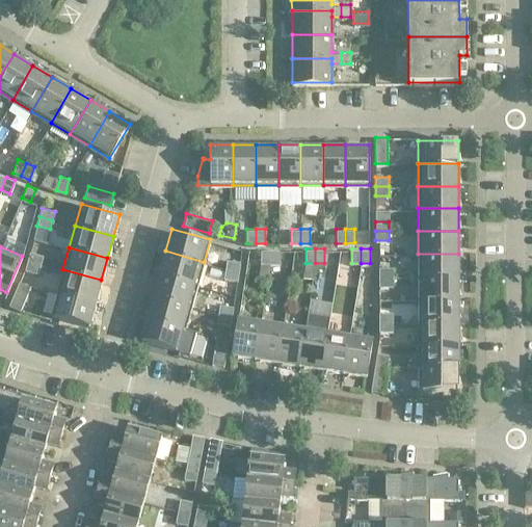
[(270,263),(270,249),(261,249),(261,263),(270,263)]
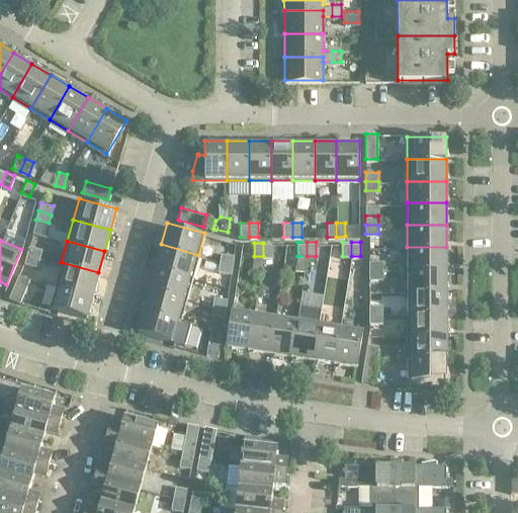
[(272,256),(272,243),(263,243),(263,256),(272,256)]
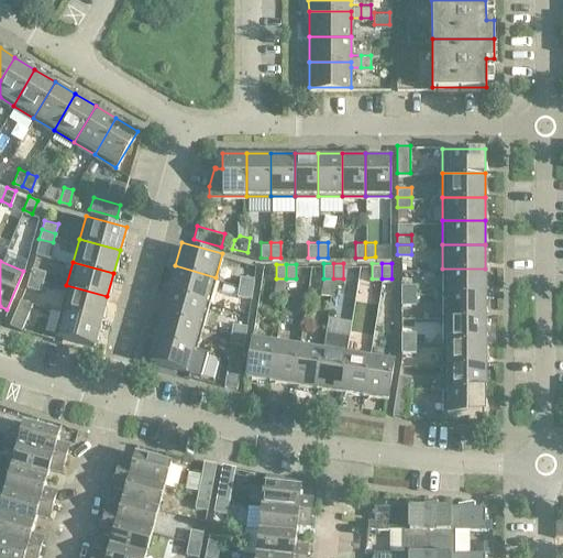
[(45,270),(31,265),(29,275),(43,279),(45,270)]
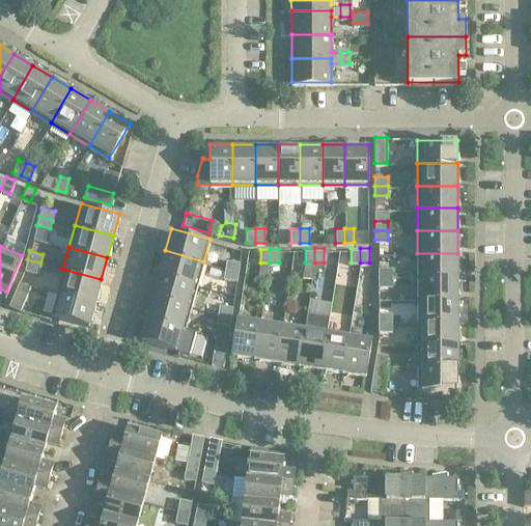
[(203,261),(165,250),(159,272),(197,282),(203,261)]
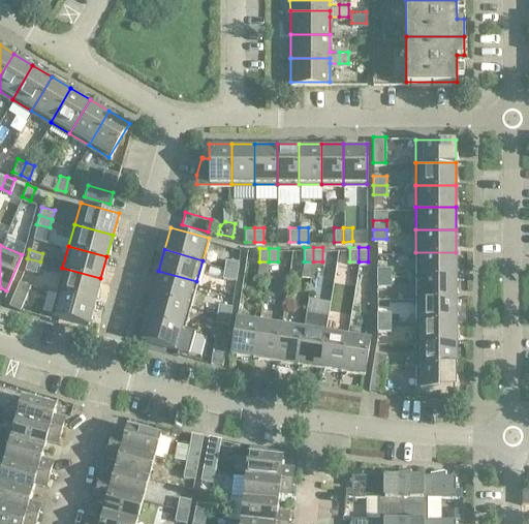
[(456,252),(415,252),(415,274),(456,274),(456,252)]
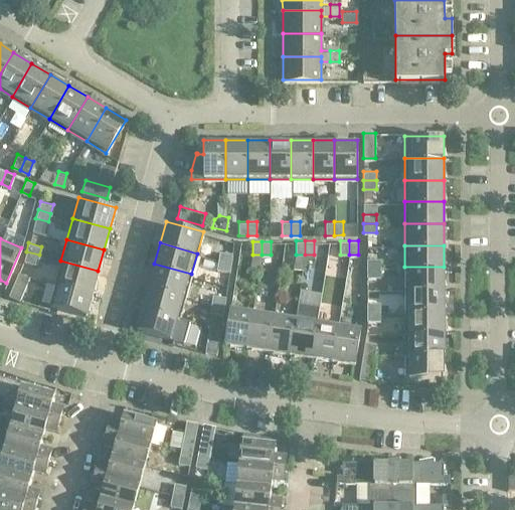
[(219,250),(218,260),(231,262),(232,252),(219,250)]
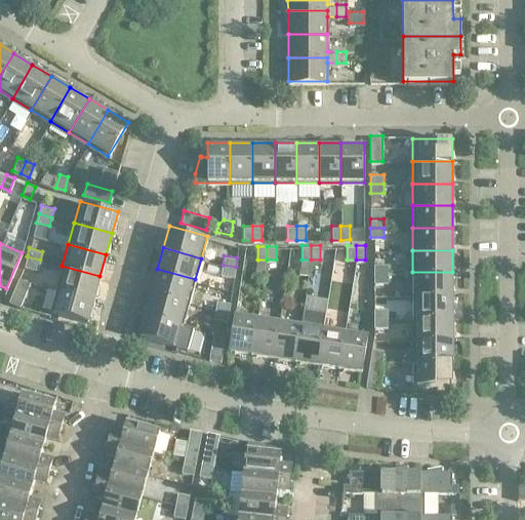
[(40,260),(27,256),(25,265),(37,269),(40,260)]
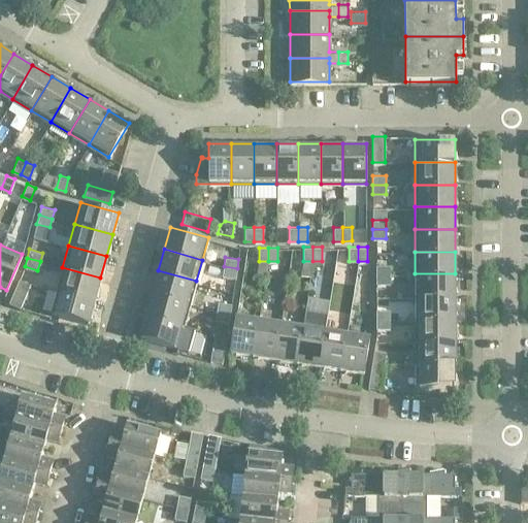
[(376,264),(376,273),(390,273),(390,264),(376,264)]
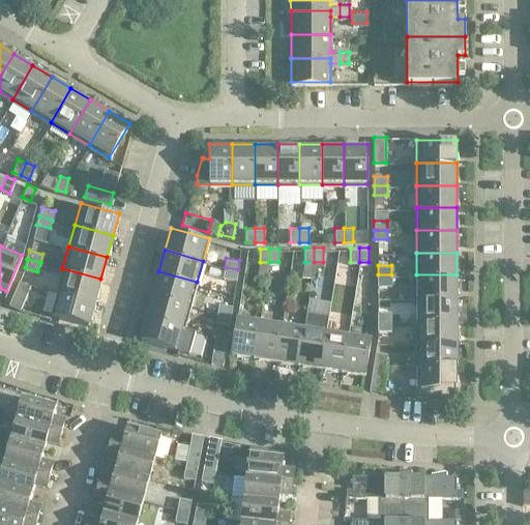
[(238,269),(225,267),(223,276),(236,279),(238,269)]
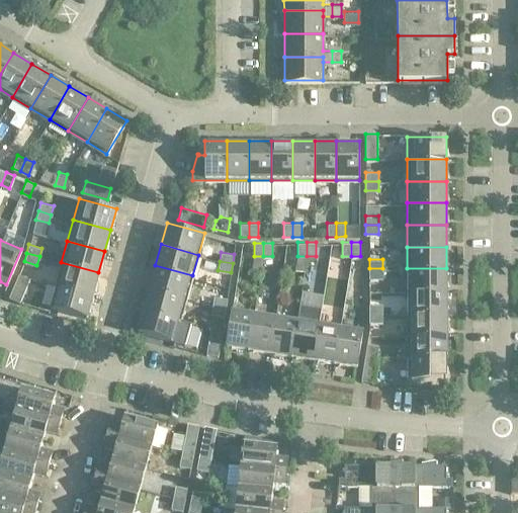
[(98,272),(61,262),(55,283),(92,293),(98,272)]
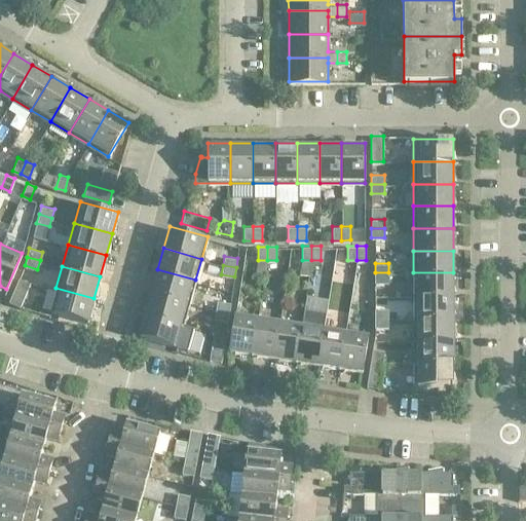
[(195,280),(157,269),(151,291),(189,301),(195,280)]
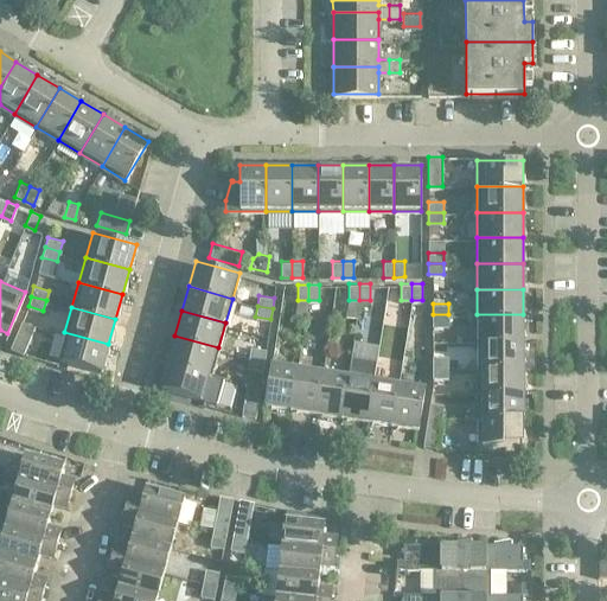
[(448,314),(433,314),(433,325),(448,325),(448,314)]
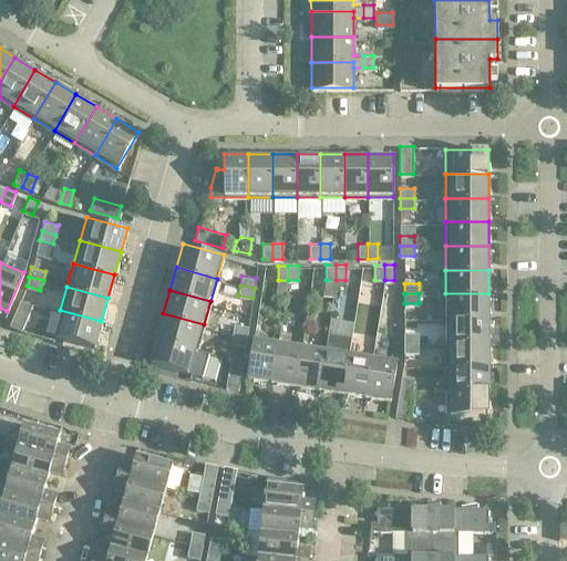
[(488,293),(445,293),(445,318),(488,318),(488,293)]
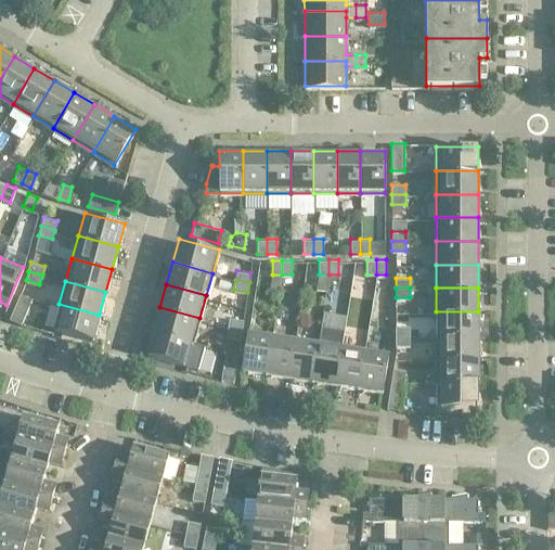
[(31,297),(20,292),(9,318),(21,322),(31,297)]
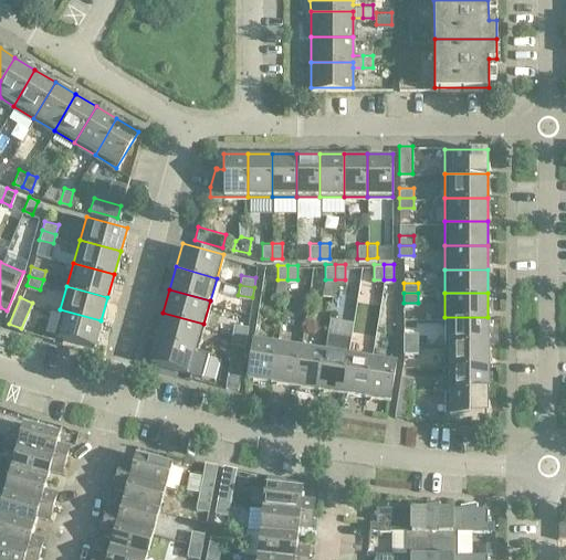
[(101,320),(60,309),(54,333),(95,344),(101,320)]
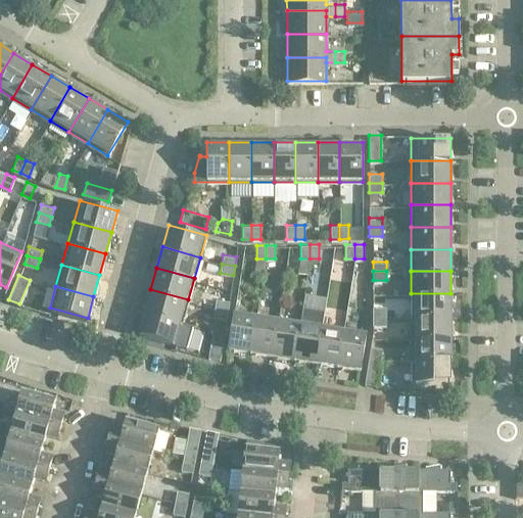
[(188,299),(150,289),(145,311),(183,321),(188,299)]
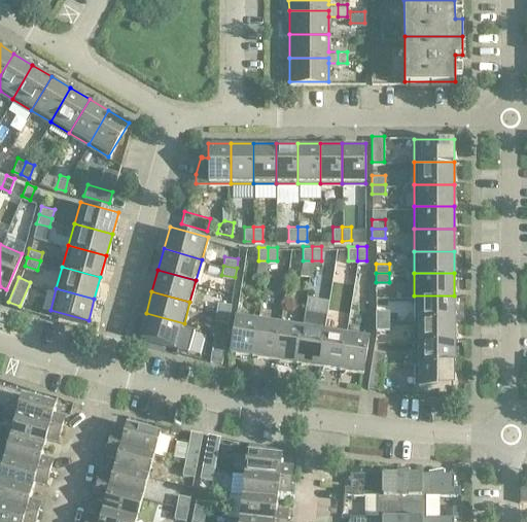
[(454,296),(414,296),(414,317),(454,317),(454,296)]
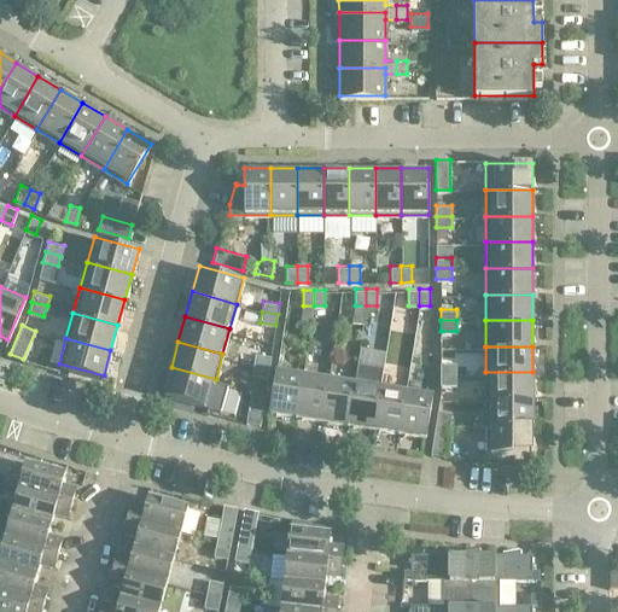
[(255,353),(254,363),(269,366),(270,355),(255,353)]
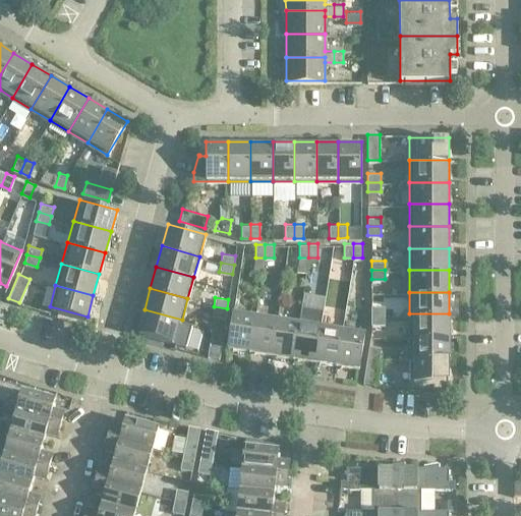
[(371,304),(371,313),(385,313),(385,304),(371,304)]
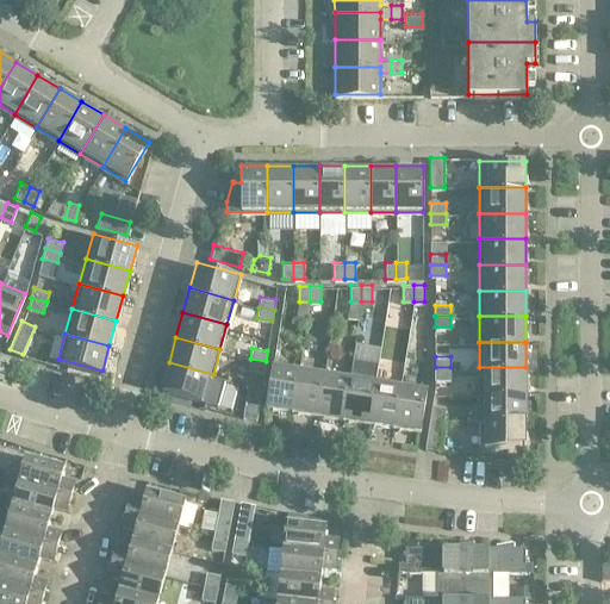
[(353,357),(350,372),(343,417),(368,421),(375,375),(378,361),(353,357)]
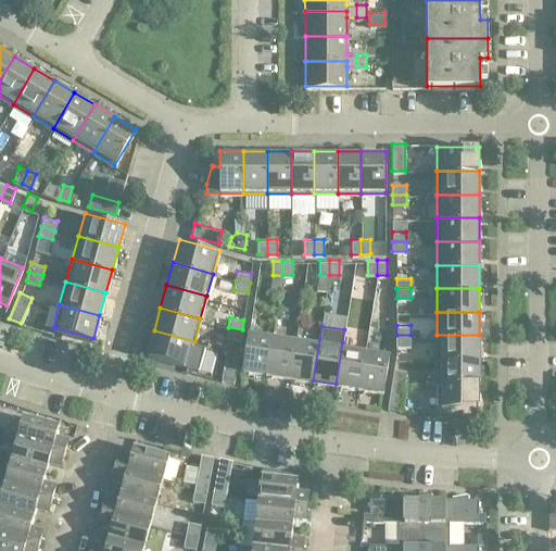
[(242,329),(228,327),(227,337),(240,339),(242,329)]
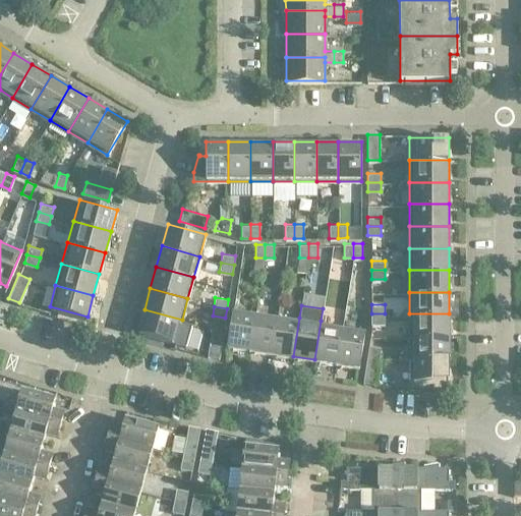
[(255,310),(233,307),(227,346),(249,349),(255,310)]
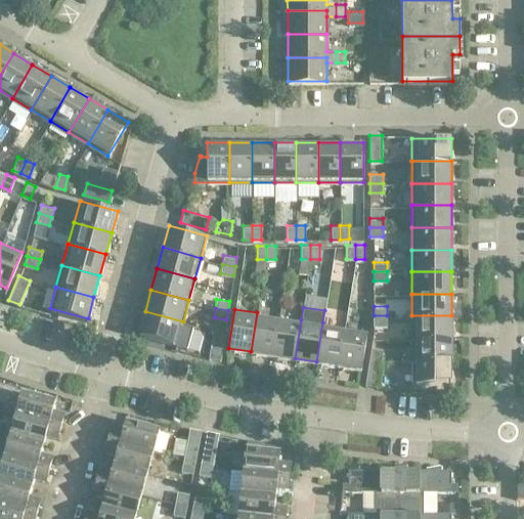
[(183,321),(145,311),(139,333),(176,343),(183,321)]
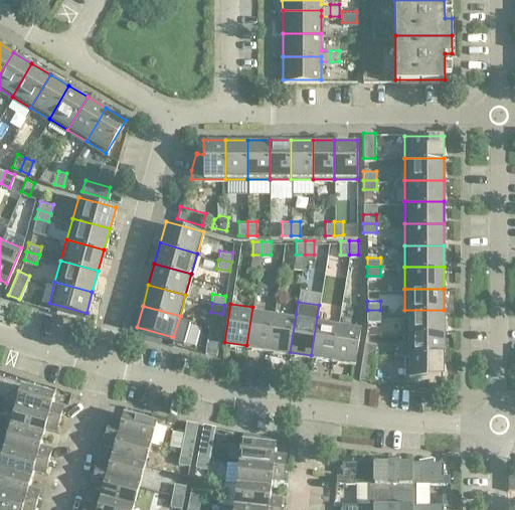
[(275,311),(252,307),(246,345),(269,349),(275,311)]
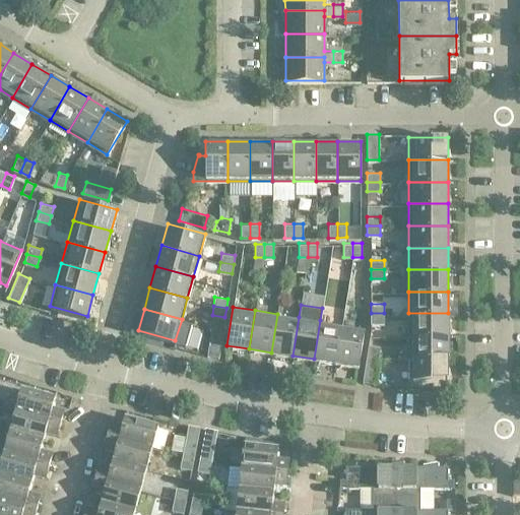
[(384,313),(371,313),(371,322),(384,322),(384,313)]
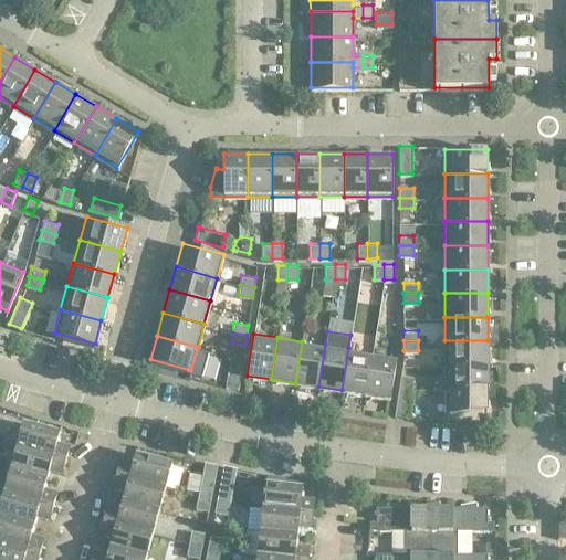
[(488,340),(444,340),(444,365),(488,365),(488,340)]
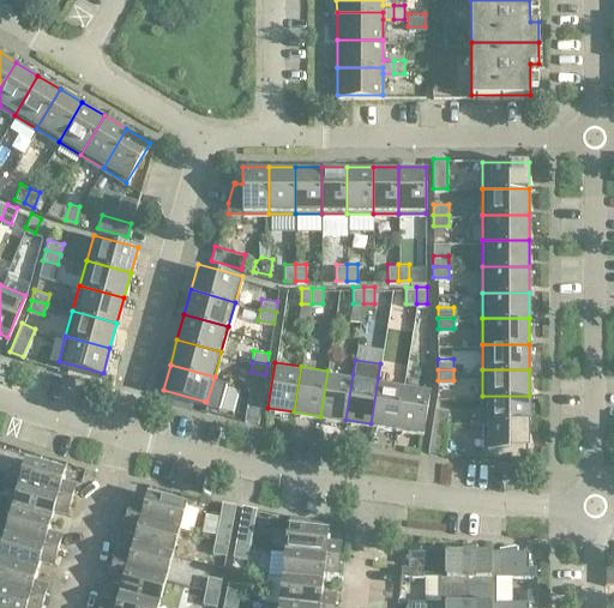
[(353,374),(327,371),(320,416),(345,420),(353,374)]
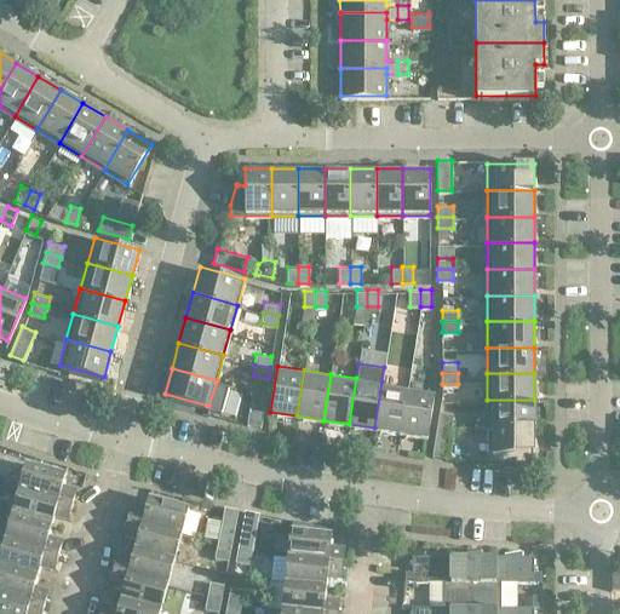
[(408,386),(382,382),(374,428),(401,432),(408,386)]
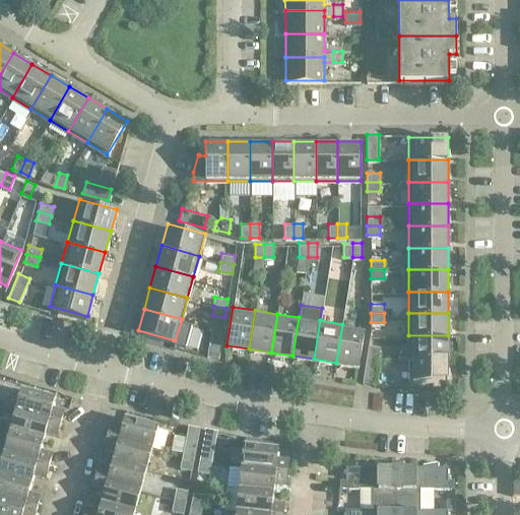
[(365,327),(342,324),(336,363),(359,366),(365,327)]
